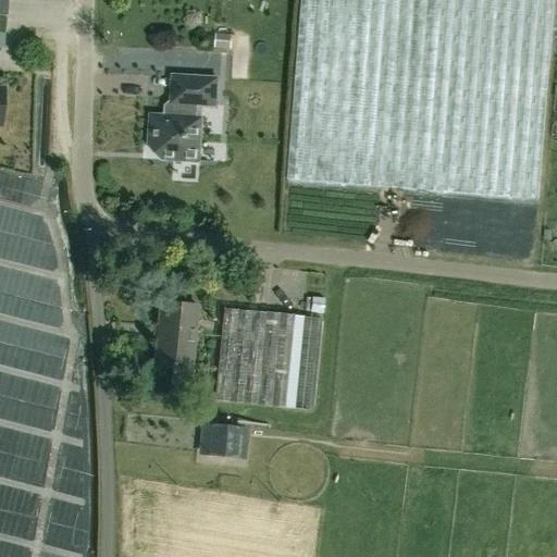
[(192,0),(192,24),(221,24),(221,0),(192,0)]
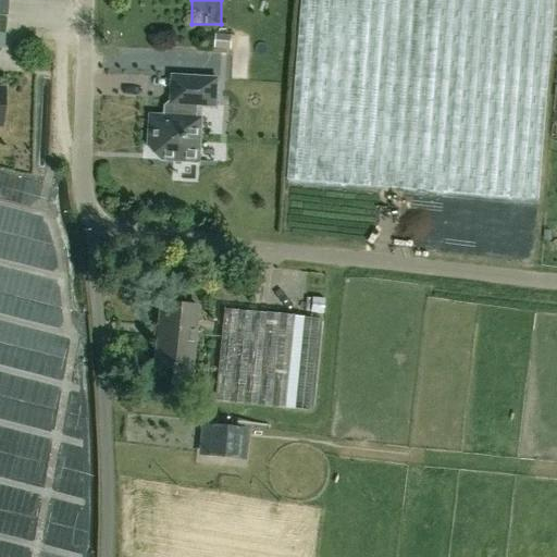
[(298,0),(285,180),(536,200),(553,0),(298,0)]
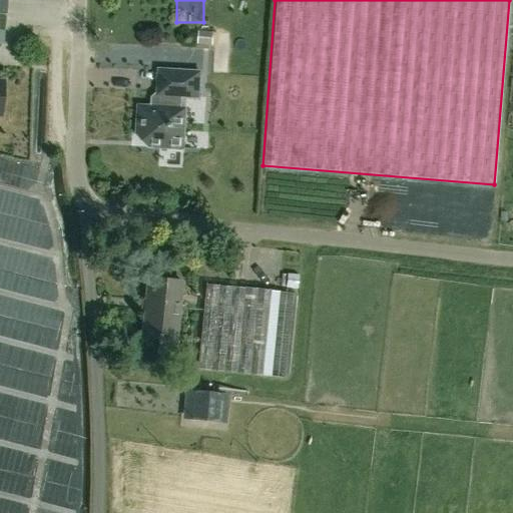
[(199,74),(159,72),(157,95),(155,95),(150,99),(150,108),(144,108),(137,114),(136,135),(148,136),(148,147),(182,149),(185,110),(180,110),(181,97),(198,98),(199,74)]
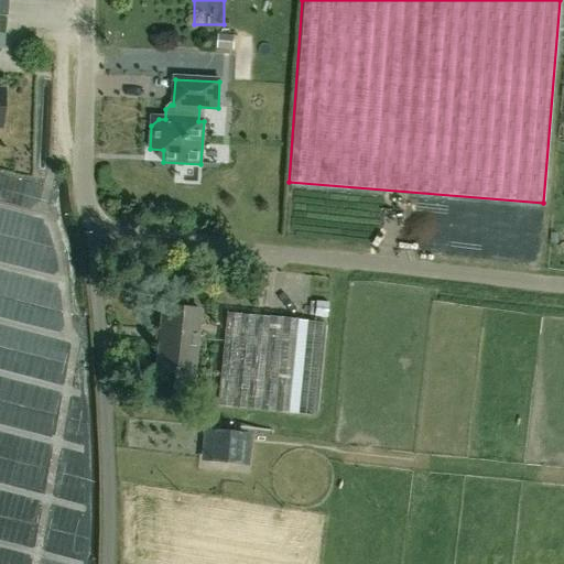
[(315,302),(314,316),(326,318),(328,304),(315,302)]
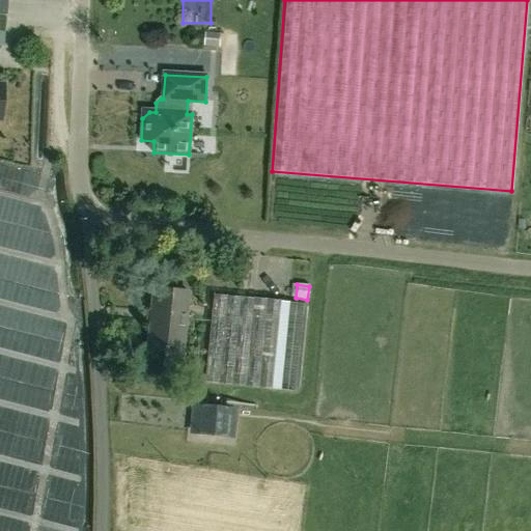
[(182,352),(187,292),(152,289),(147,348),(182,352)]
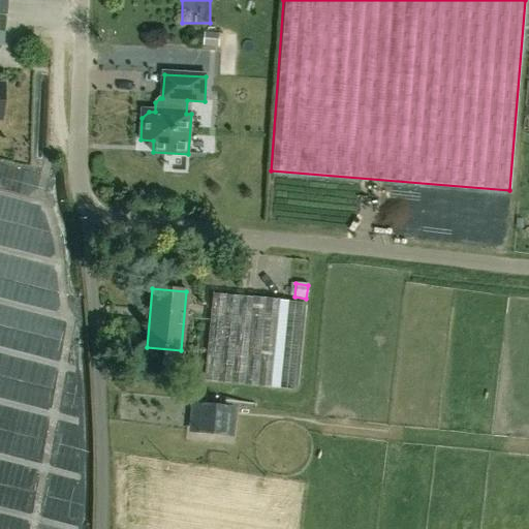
[(213,293),(204,381),(297,391),(305,304),(213,293)]
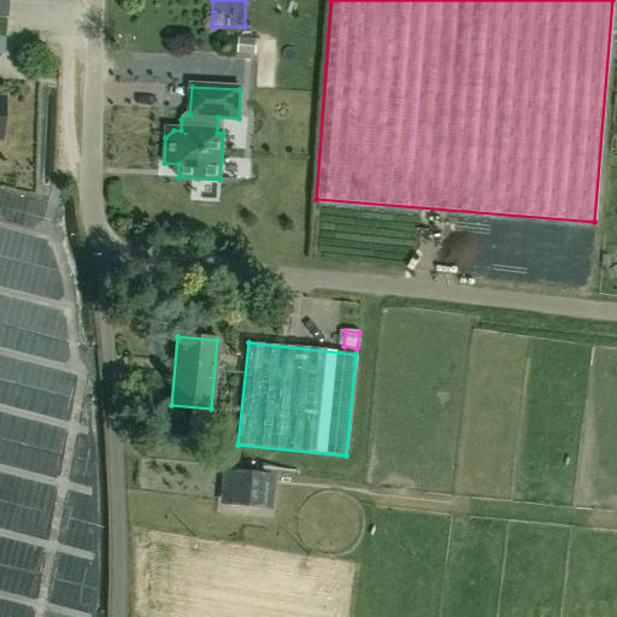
[(219,504),(272,510),(276,475),(223,469),(219,504)]
